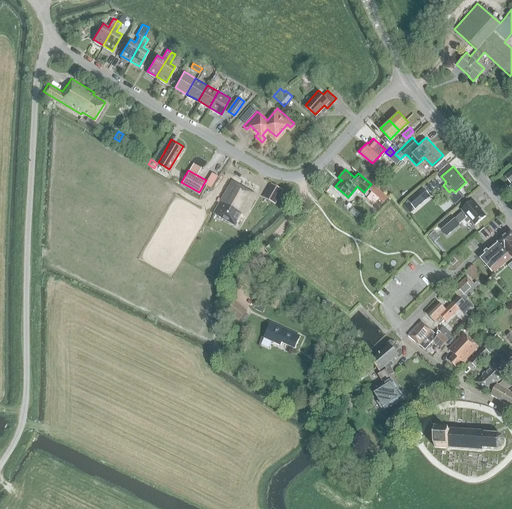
[(211,171),(206,180),(204,183),(210,186),(217,174),(211,171)]
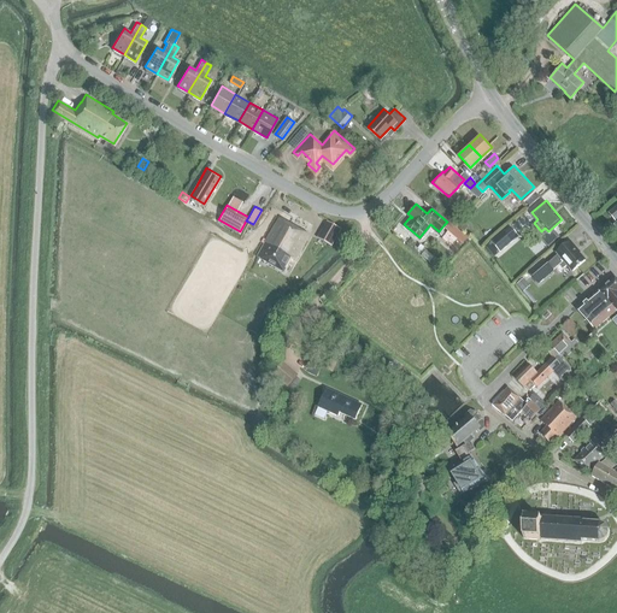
[(294,257),(307,231),(278,214),(257,254),(283,270),(292,255),(294,257)]
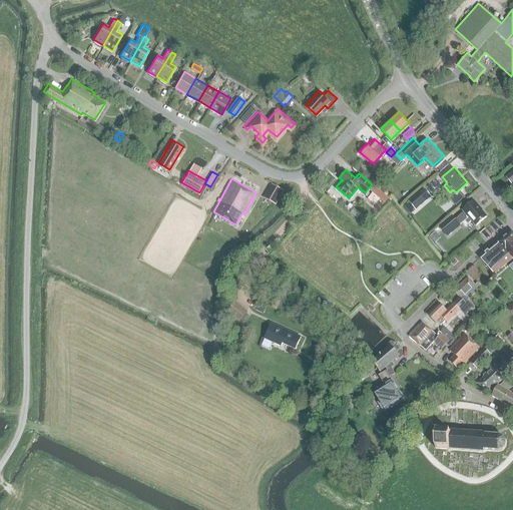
[(276,202),(284,188),(273,182),(265,196),(276,202)]
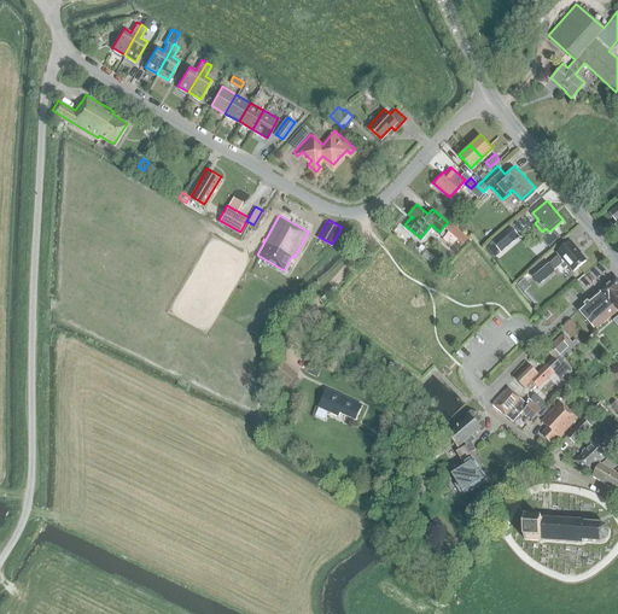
[(462,243),(468,235),(450,220),(448,222),(444,226),(449,229),(442,237),(452,245),(456,238),(462,243)]
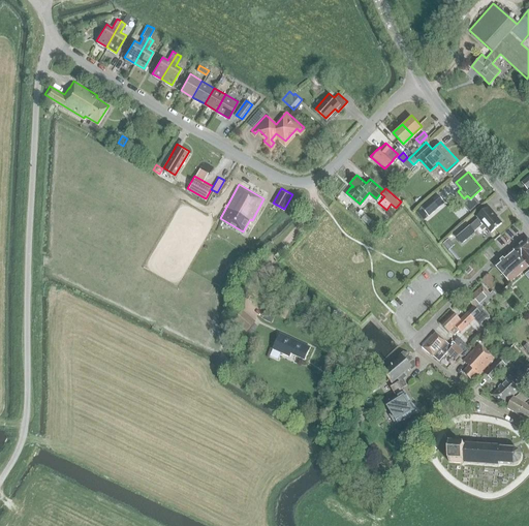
[(429,214),(444,200),(437,191),(421,206),(429,214)]
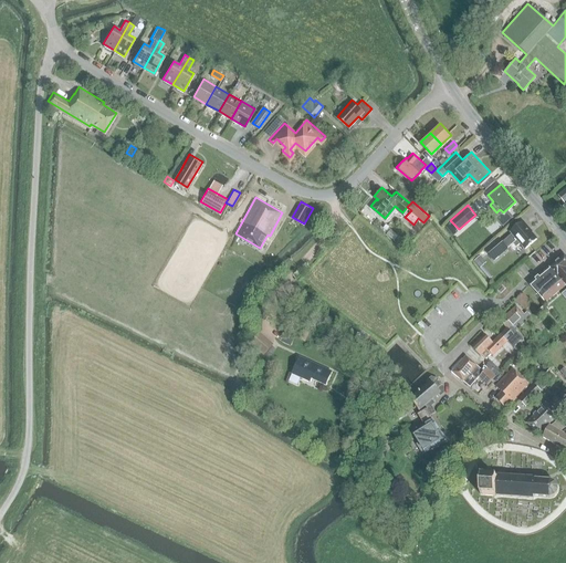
[(530,227),(523,219),(510,229),(512,231),(502,240),(498,235),(484,247),(493,258),(506,247),(506,246),(513,240),(516,243),(520,241),(525,247),(536,237),(528,228),(530,227)]
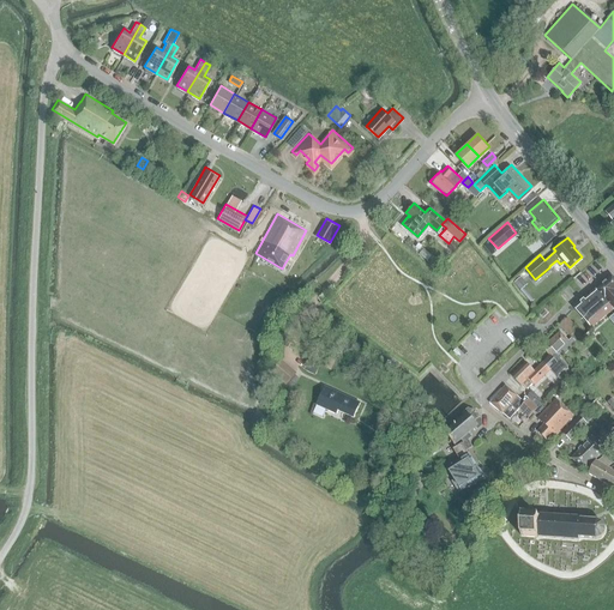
[(434,251),(432,253),(423,247),(420,252),(434,264),(440,255),(434,251)]
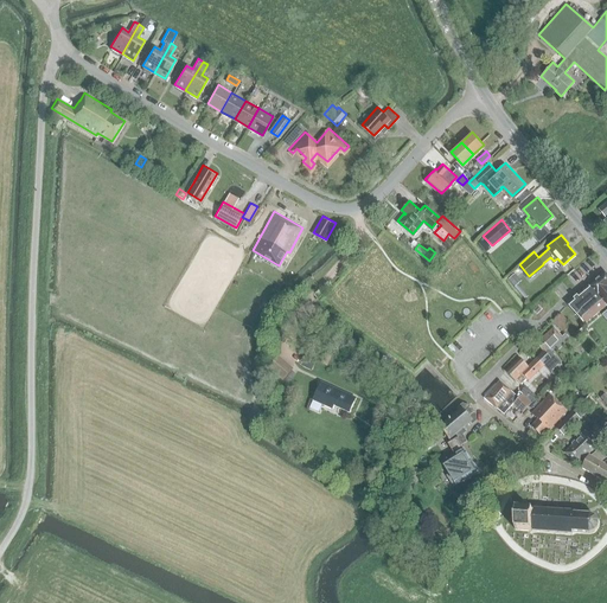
[(588,284),(606,302),(606,303),(606,302),(606,273),(605,270),(596,276),(588,284)]
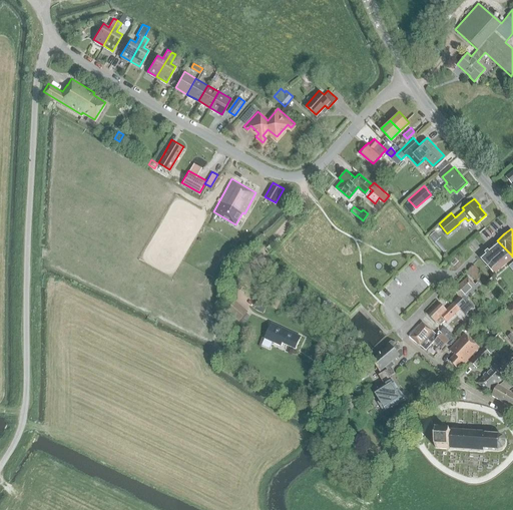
[(434,230),(430,233),(435,239),(440,236),(434,230)]
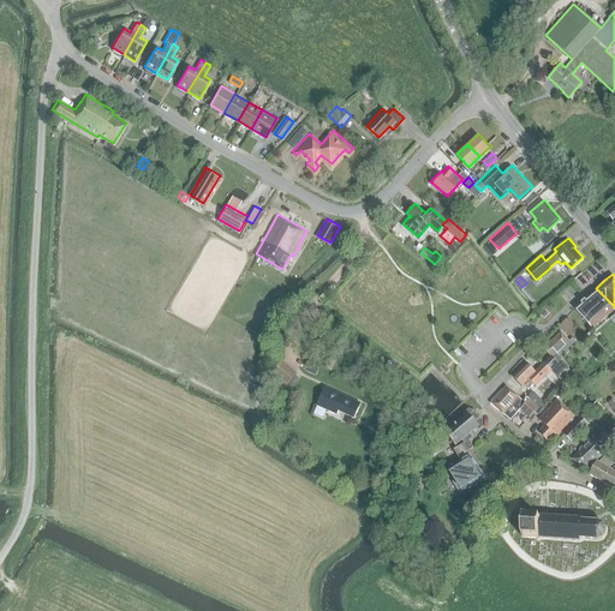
[(592,325),(614,306),(596,288),(575,306),(589,322),(578,330),(583,336),(592,327),(592,325)]
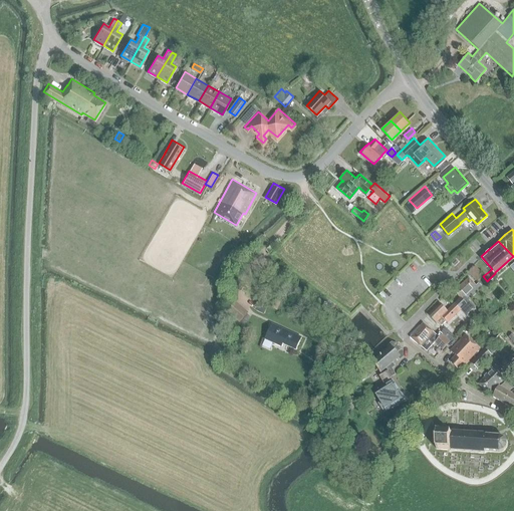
[(474,265),(469,269),(476,276),(480,272),(474,265)]
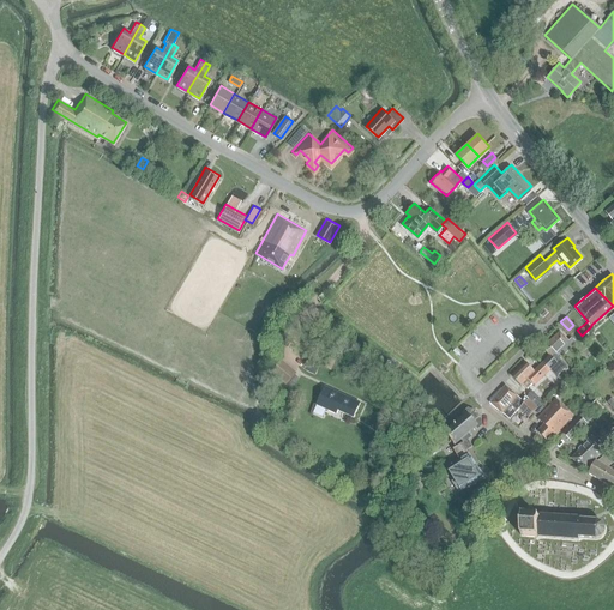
[(551,367),(549,367),(557,374),(567,363),(559,355),(576,340),(572,334),(567,338),(560,330),(543,345),(551,354),(545,361),(548,366),(551,367)]
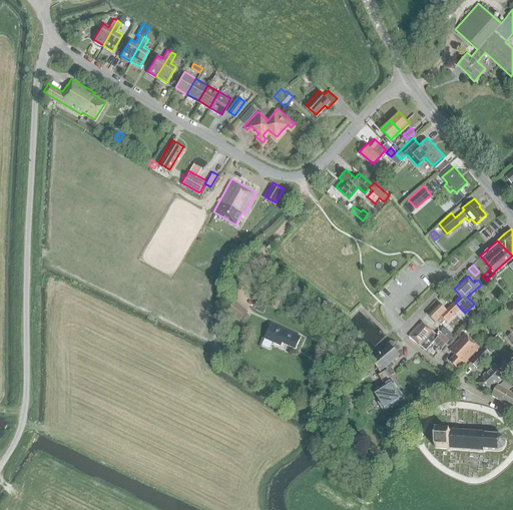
[(238,320),(247,310),(234,299),(225,309),(238,320)]
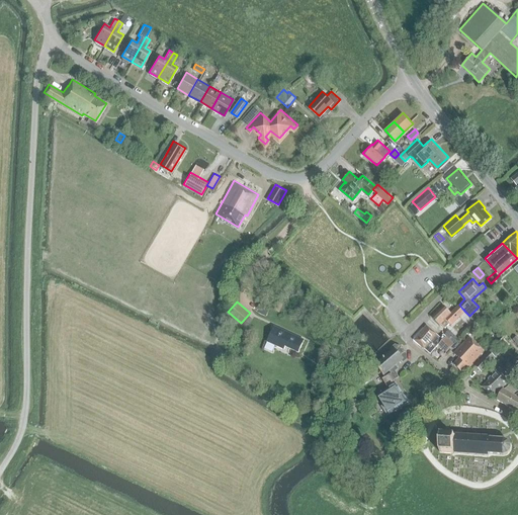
[(462,309),(459,305),(458,304),(450,312),(443,304),(432,316),(439,323),(440,322),(444,326),(449,321),(450,323),(463,310),(464,310),(462,309)]
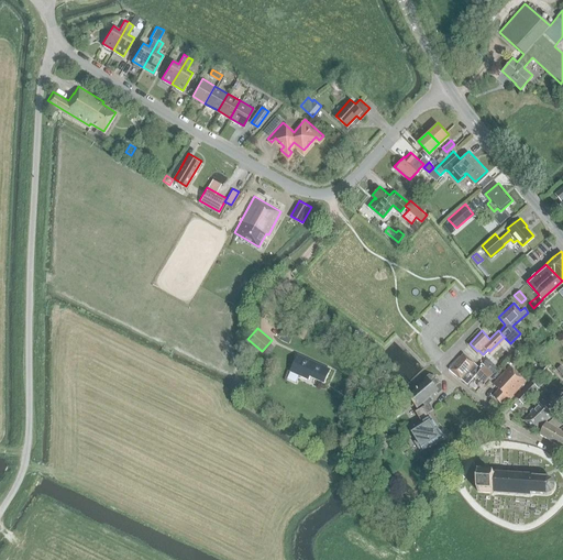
[(481,368),(478,365),(463,352),(450,368),(467,383),(476,372),(481,368)]
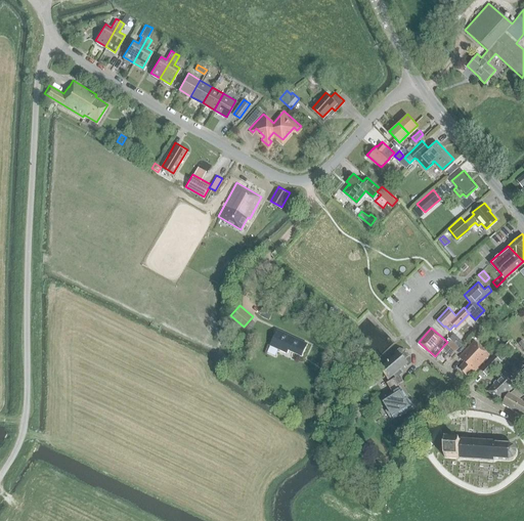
[(301,354),(307,342),(276,329),(269,344),(287,351),(289,348),(301,354)]
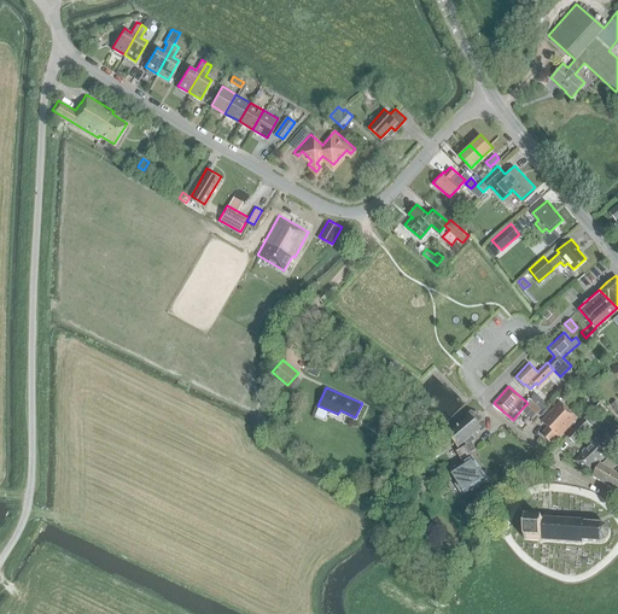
[(536,391),(530,397),(541,407),(547,401),(536,391)]
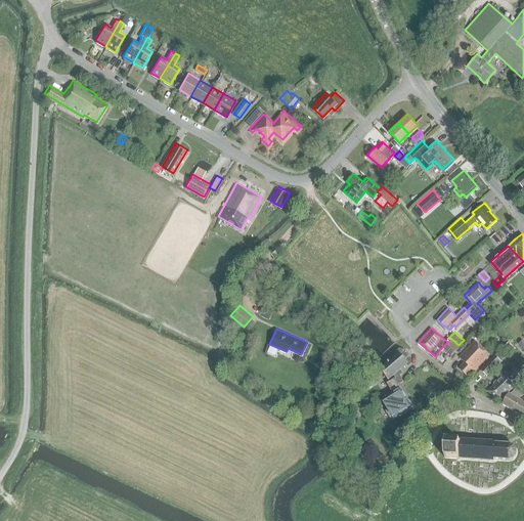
[(459,346),(453,341),(448,336),(445,340),(447,342),(443,346),(451,354),(459,346)]
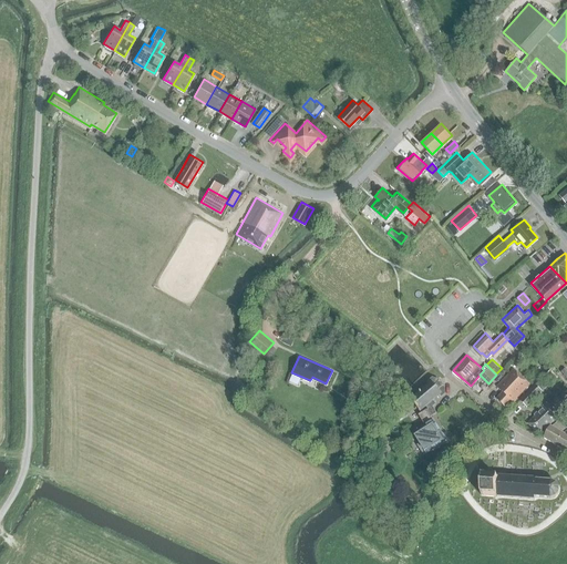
[(513,400),(529,382),(513,367),(496,385),(502,390),(496,396),(506,406),(512,399),(513,400)]
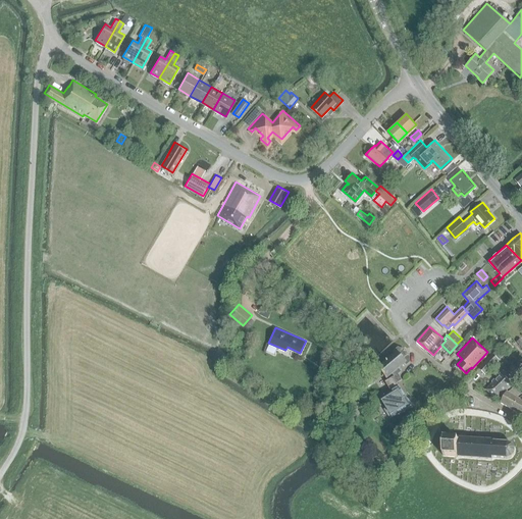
[(395,374),(397,372),(400,369),(397,366),(404,360),(406,362),(409,360),(408,353),(406,353),(404,350),(404,348),(398,346),(395,349),(397,351),(378,366),(386,375),(392,371),(395,374)]
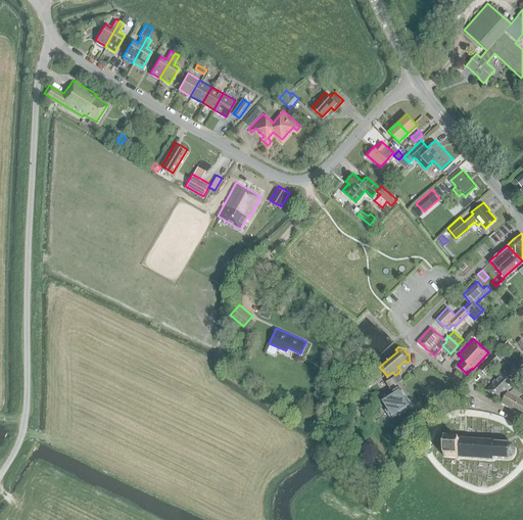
[(485,373),(500,359),(493,352),(479,368),(485,373)]
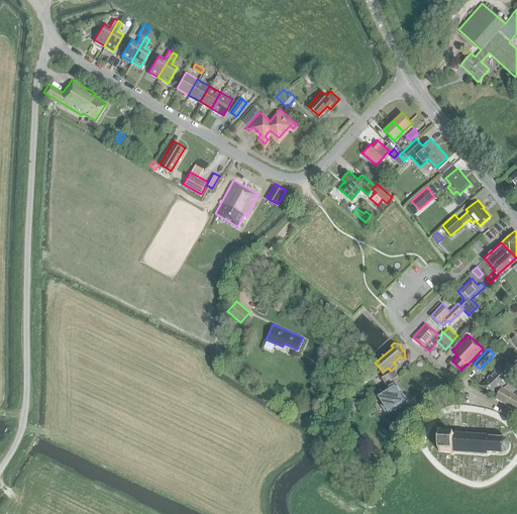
[(316,378),(323,369),(316,364),(310,373),(316,378)]
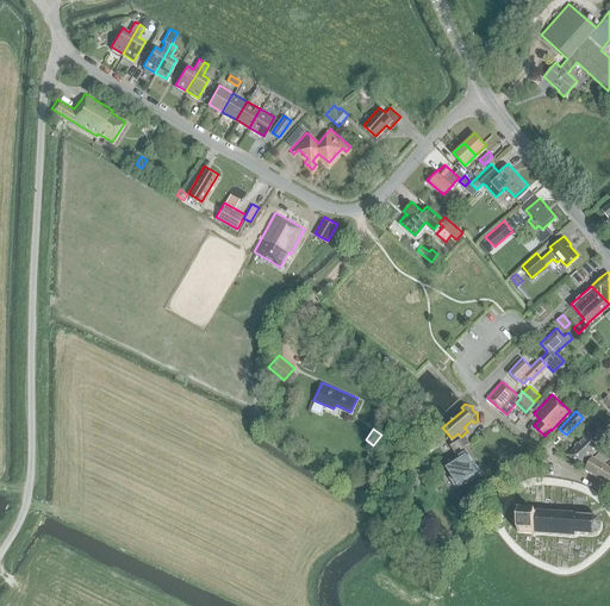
[(591,454),(601,443),(587,430),(574,443),(576,444),(567,453),(579,463),(584,458),(584,460),(591,454)]
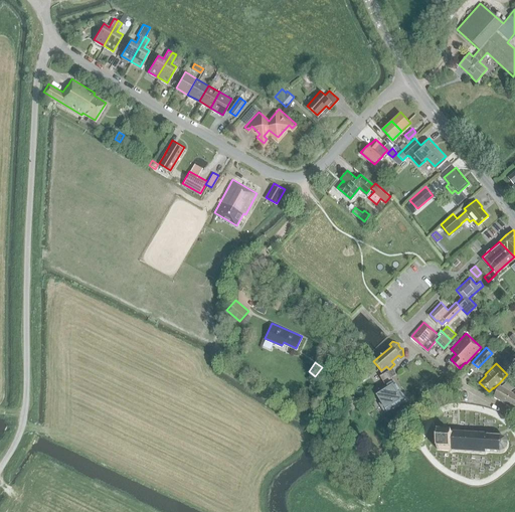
[(359,381),(370,374),(366,367),(354,374),(359,381)]
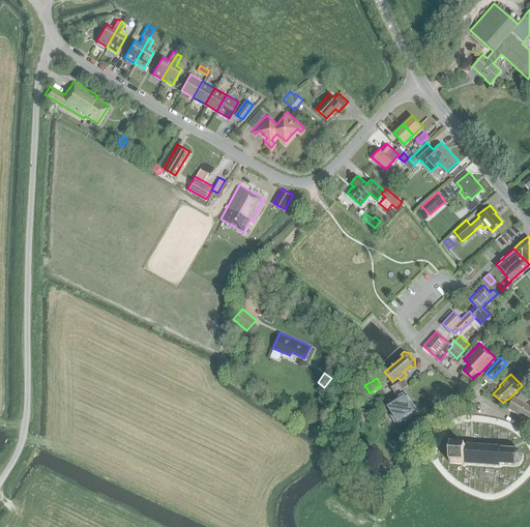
[(401,380),(399,381),(390,385),(398,396),(386,403),(399,421),(417,410),(417,409),(414,404),(414,405),(406,391),(405,391),(402,386),(407,383),(403,378),(401,380)]
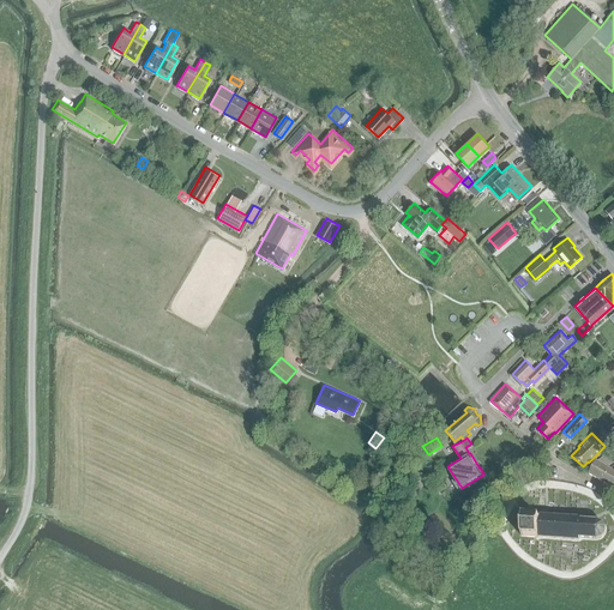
[(613,467),(613,461),(606,453),(599,459),(613,467)]
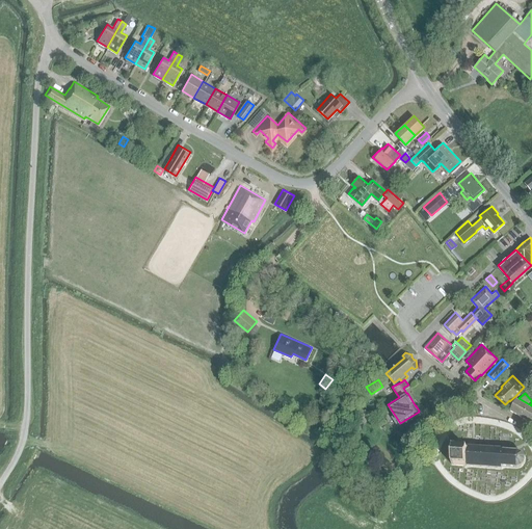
[(531,405),(519,398),(515,396),(509,401),(512,403),(509,408),(530,420),(531,420),(531,405)]
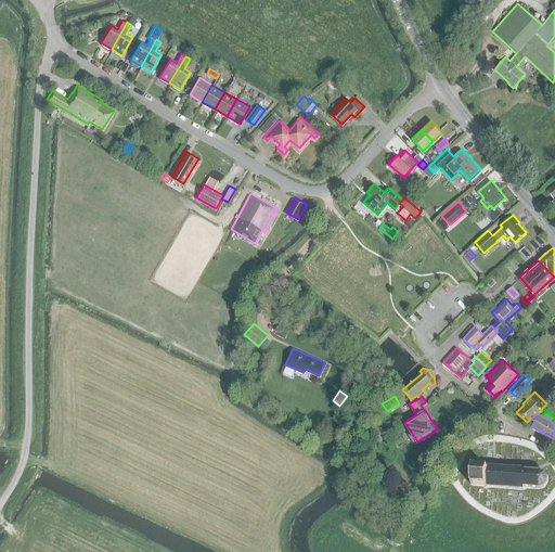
[(526,465),(488,463),(488,464),(472,464),(470,482),(486,483),(486,484),(523,486),(523,484),(539,486),(543,484),(543,483),(545,480),(546,479),(546,475),(546,474),(544,471),(543,470),(540,469),(539,469),(526,467),(526,465)]
